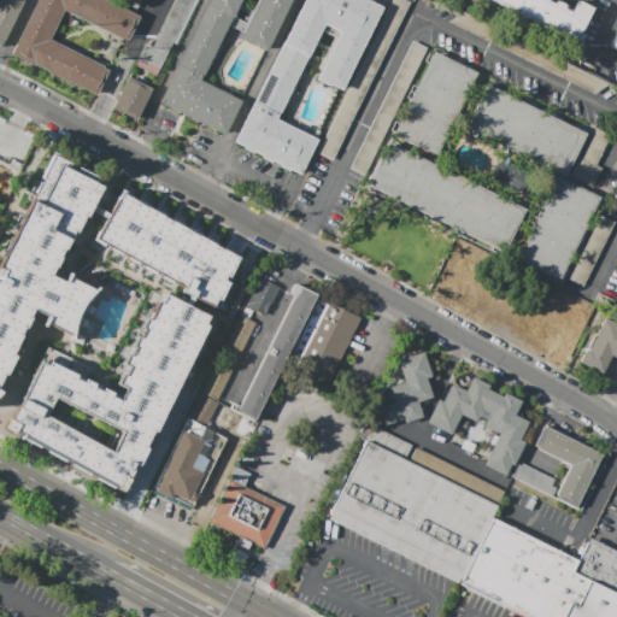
[(0,0),(22,0),(24,1),(1,48),(0,47),(0,0)]
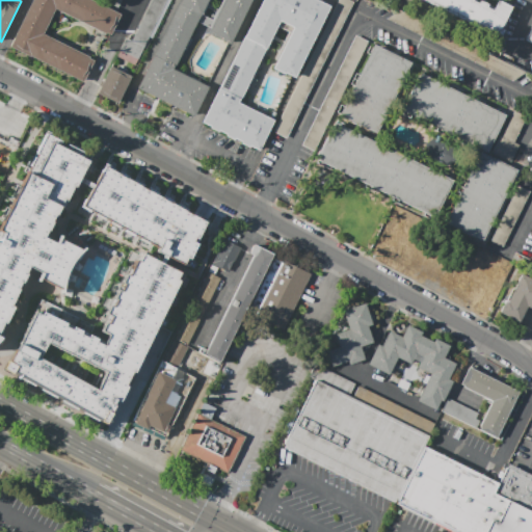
[(110,35),(121,14),(91,0),(32,0),(9,47),(83,81),(94,60),(89,58),(90,57),(43,34),(55,8),(110,35)]
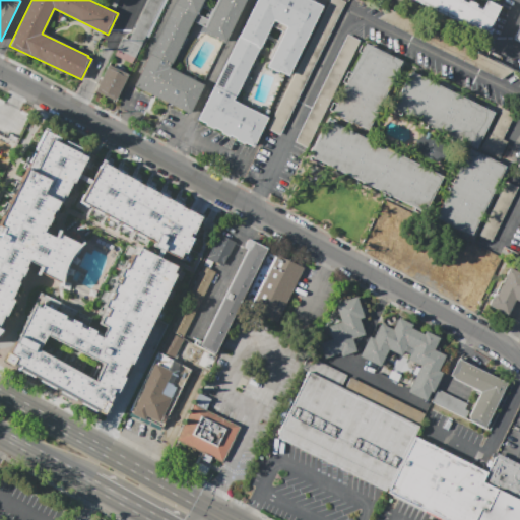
[(163,0),(131,63),(115,56),(123,38),(128,41),(147,0),(163,0)]
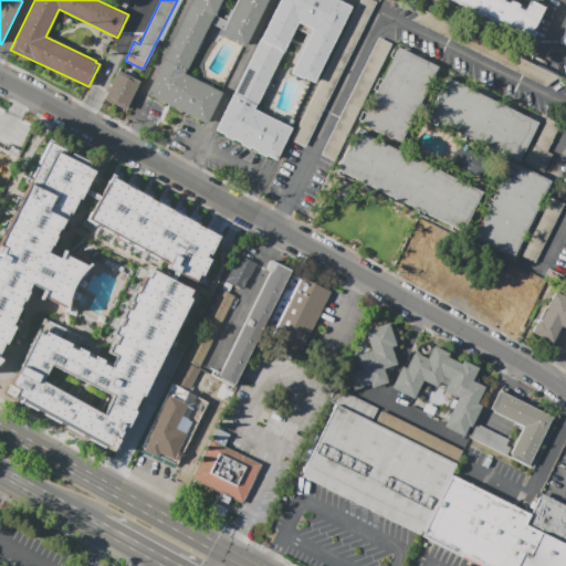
[(220,37),(238,0),(220,0),(184,74),(221,92),(206,122),(146,93),(190,0),(264,0),(242,48),(220,37)]
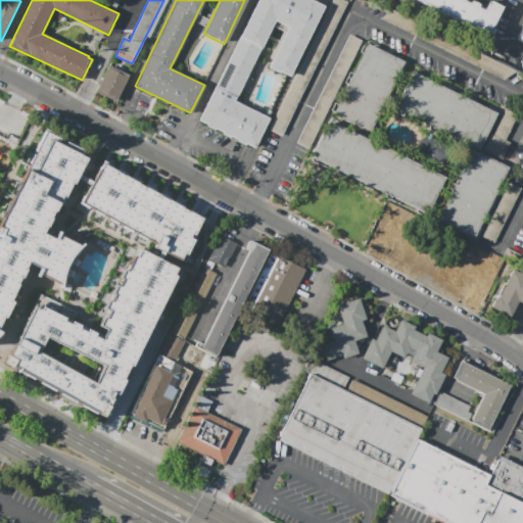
[(267,65),(286,27),(275,20),(235,101),(270,117),(254,147),(199,120),(256,0),(311,0),(324,6),(289,77),(267,65)]
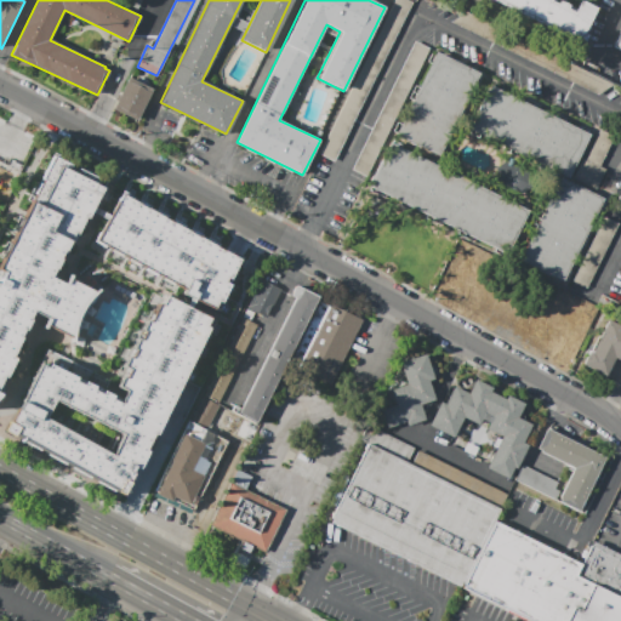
[(335,163),(320,155),(396,0),(408,0),(414,3),(335,163)]
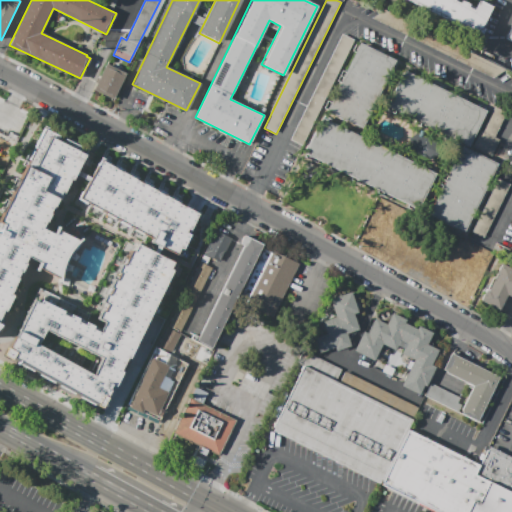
[(454,0),(459,3),(461,0),(469,4),(468,7),(473,10),(477,2),(478,2),(479,0),(492,6),(478,35),(406,0),(454,0)]
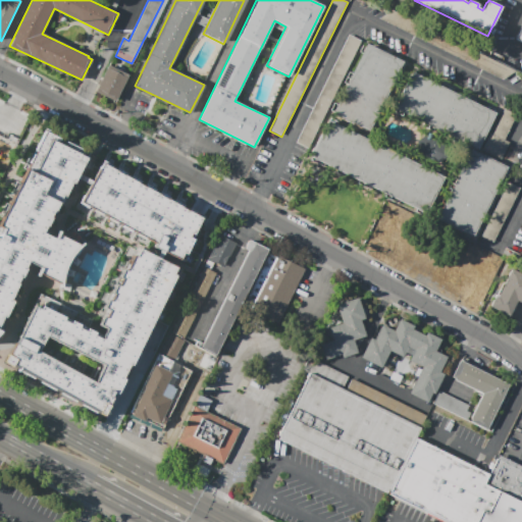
[(349,34),(362,40),(309,149),(296,143),(349,34)]
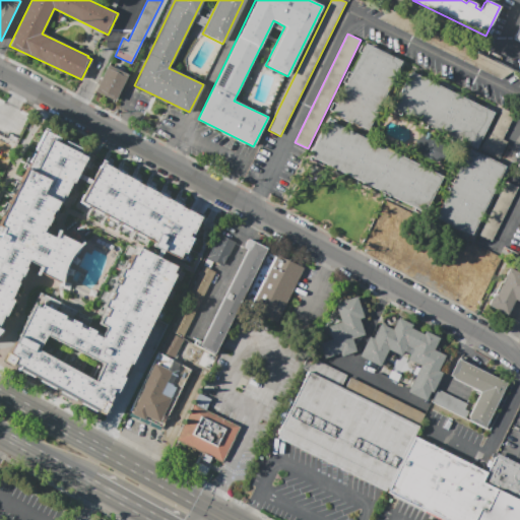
[(191,40),(185,37),(176,53),(183,57),(191,40)]
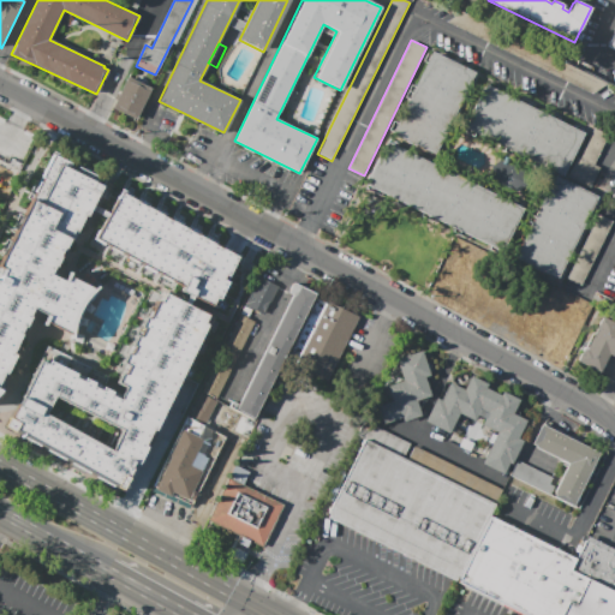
[(393,133),(433,52),(476,73),(435,155),(393,133)]
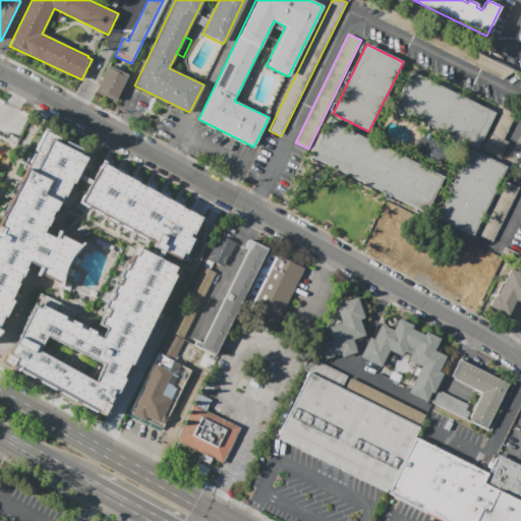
[(108,64),(127,74),(114,102),(94,92),(108,64)]
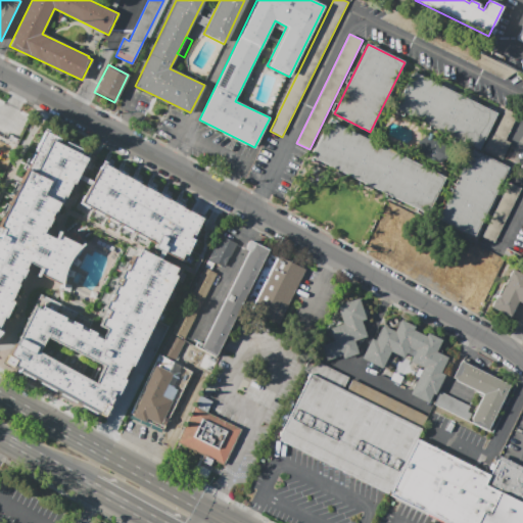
[(395,109),(414,73),(495,113),(478,149),(395,109)]
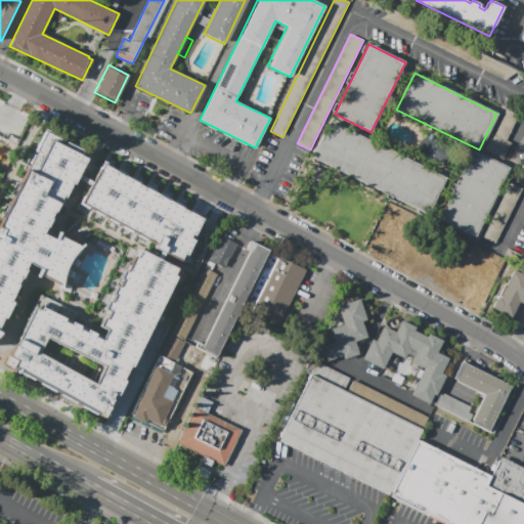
[(484,148),(492,133),(493,134),(506,108),(519,115),(506,140),(511,143),(504,158),(484,148)]
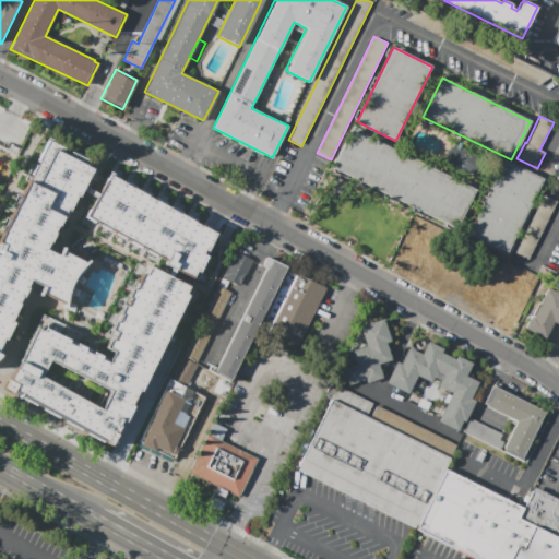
[(352,128),(477,189),(458,229),(332,168),(352,128)]
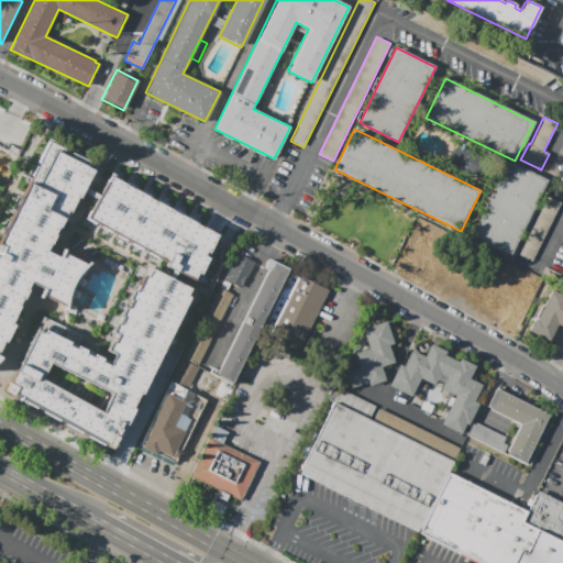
[(0,247),(52,145),(98,168),(58,245),(94,263),(69,312),(31,293),(0,354),(0,247)]
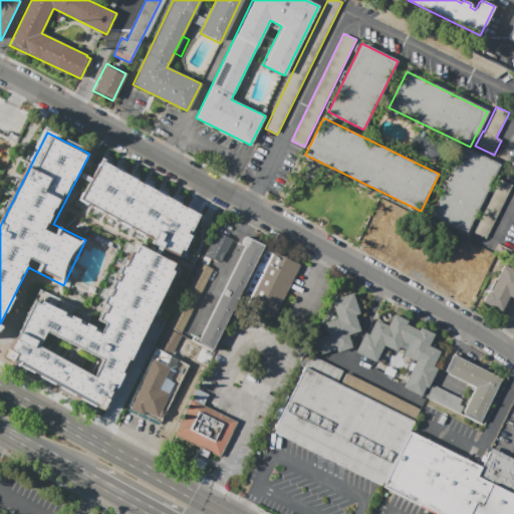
[(411,140),(411,149),(433,160),(439,155),(439,144),(419,134),(411,140)]
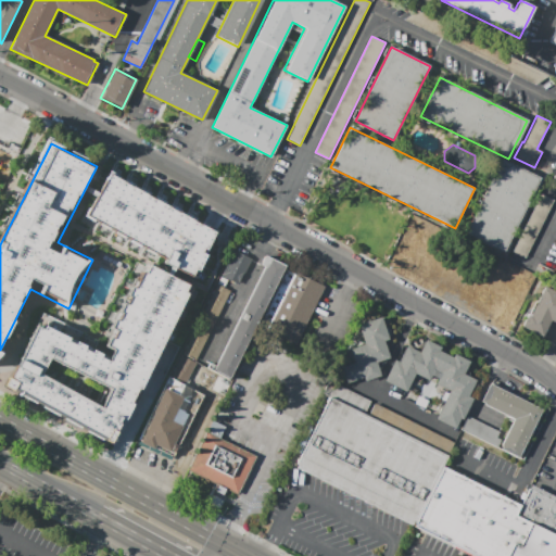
[(502,159),(540,177),(538,180),(541,181),(536,191),(533,189),(525,209),(528,210),(521,222),(519,220),(508,242),(512,243),(507,252),(504,250),(504,252),(466,234),(502,159)]
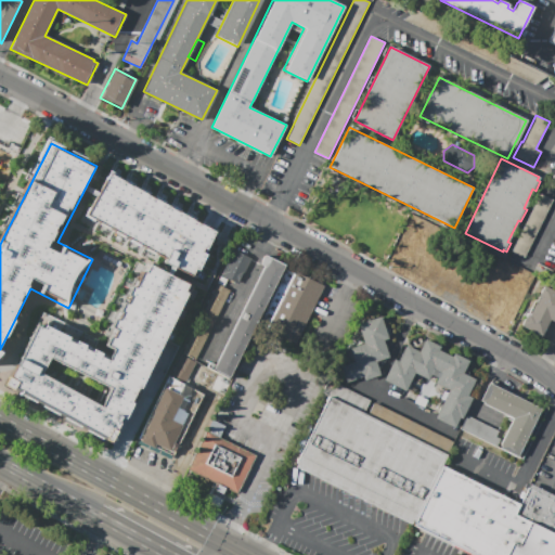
[(114,442),(228,229),(107,165),(81,213),(158,254),(105,352),(41,318),(5,385),(114,442)]
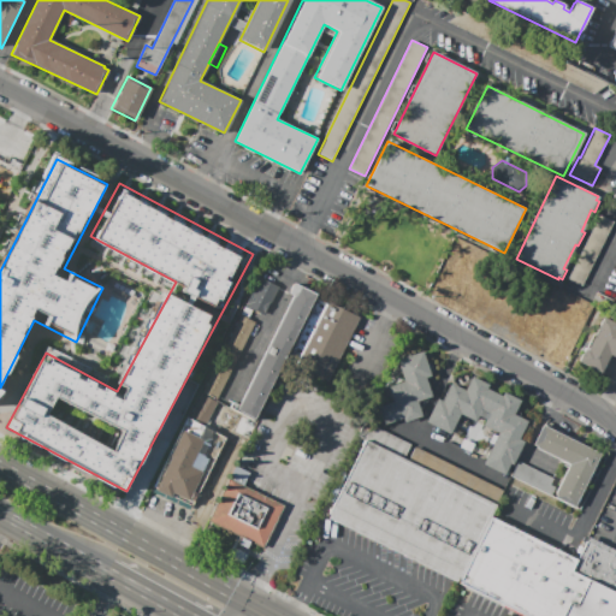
[(568,279),(598,214),(614,223),(582,286),(568,279)]
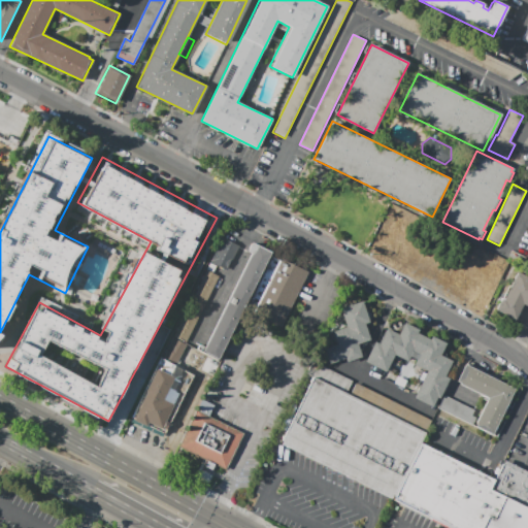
[(208,262),(226,271),(238,246),(222,237),(208,262)]
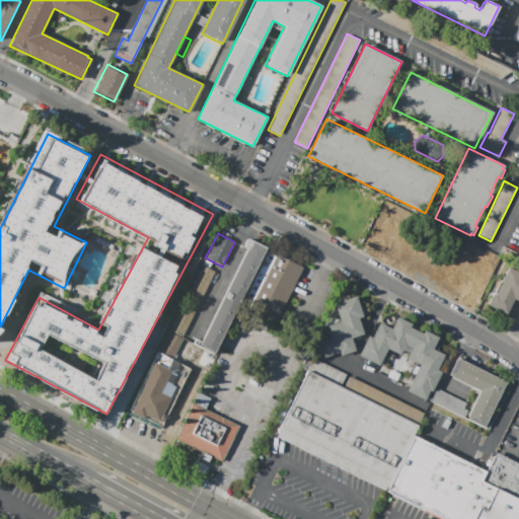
[(214,355),(193,345),(196,338),(201,341),(245,248),(242,247),(247,237),(267,247),(214,355)]
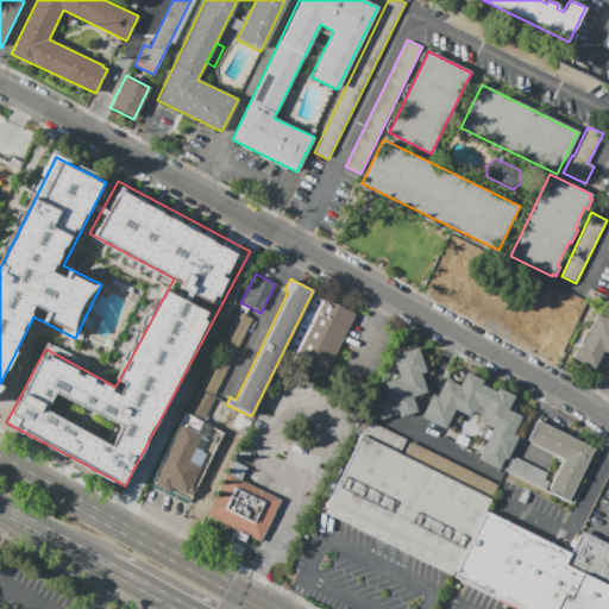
[(313,294),(355,314),(325,376),(284,356),(313,294)]
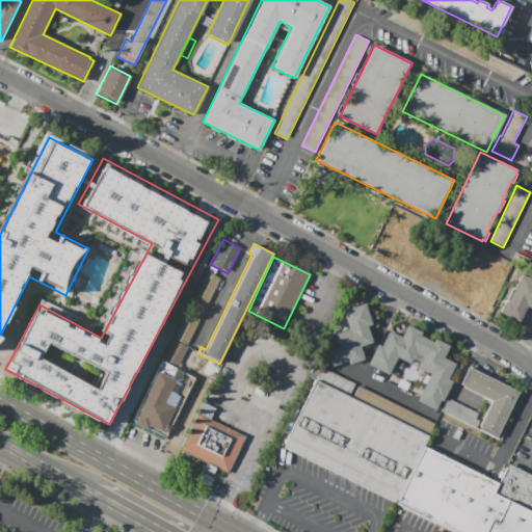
[(187,345),(176,340),(209,272),(220,278),(187,345)]
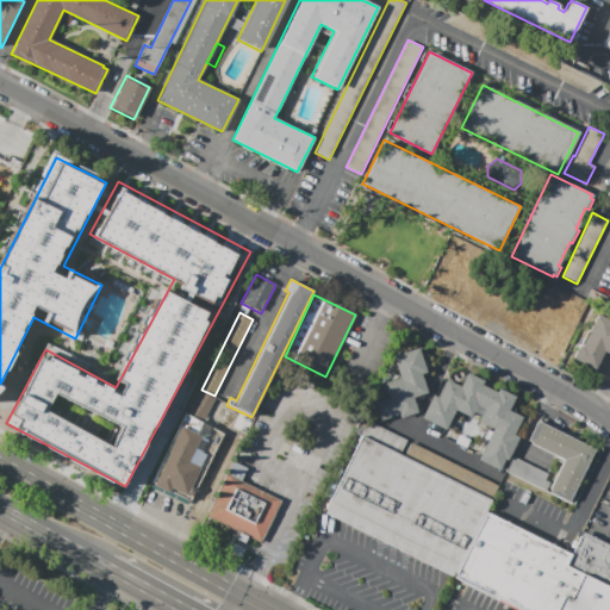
[(597,315),(609,321),(609,354),(605,352),(596,369),(572,359),(579,343),(582,344),(597,315)]
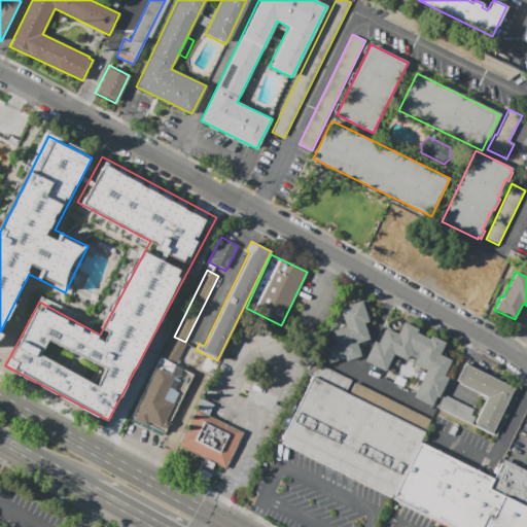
[(340,308),(361,301),(369,322),(364,323),(370,340),(356,344),(360,356),(346,361),(345,358),(328,362),(324,348),(336,344),(331,331),(345,326),(340,308)]
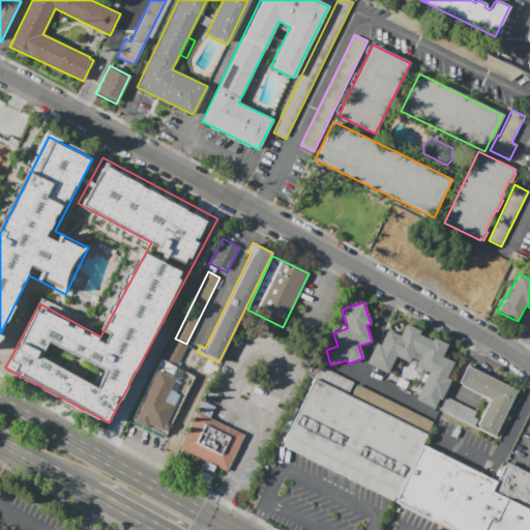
[(406,324),(420,331),(418,334),(431,342),(433,337),(447,345),(441,357),(453,363),(446,379),(450,381),(441,401),(438,400),(434,409),(415,400),(429,373),(415,365),(417,361),(411,358),(409,362),(395,356),(387,375),(365,363),(376,343),(381,346),(388,330),(400,335),(406,324)]
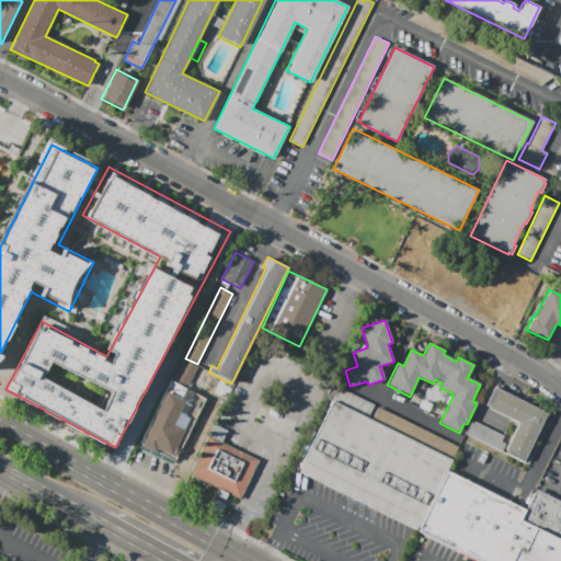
[(170,381),(182,358),(197,366),(186,389),(170,381)]
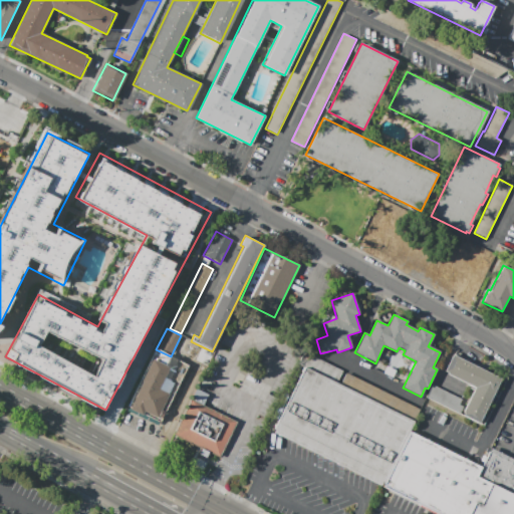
[(156,349),(189,364),(161,423),(127,407),(156,349)]
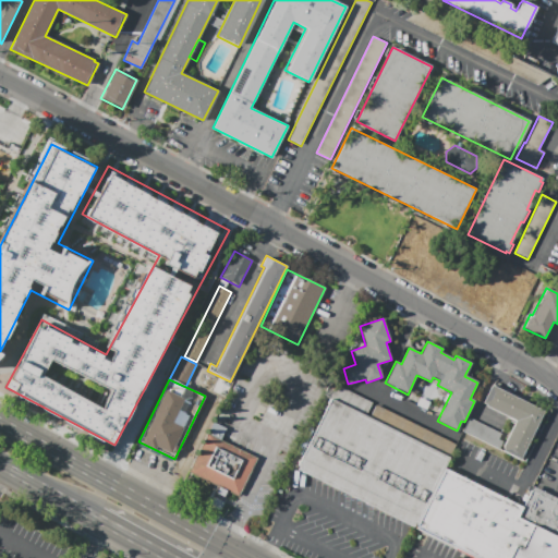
[(492,386),(544,411),(520,460),(501,451),(516,422),(482,405),(492,386)]
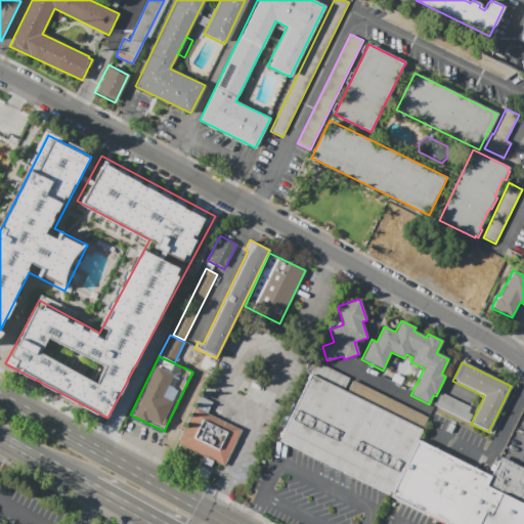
[(310,375),(424,429),(418,441),(393,493),(279,438),(310,375)]
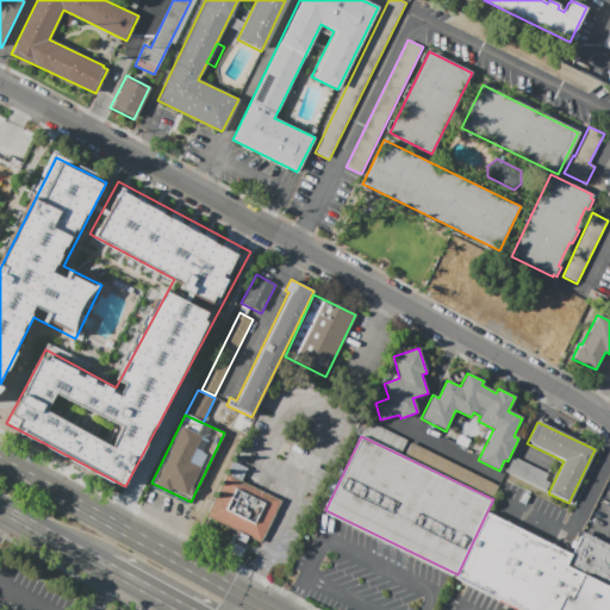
[(409,443),(404,455),(492,496),(497,484),(409,443)]
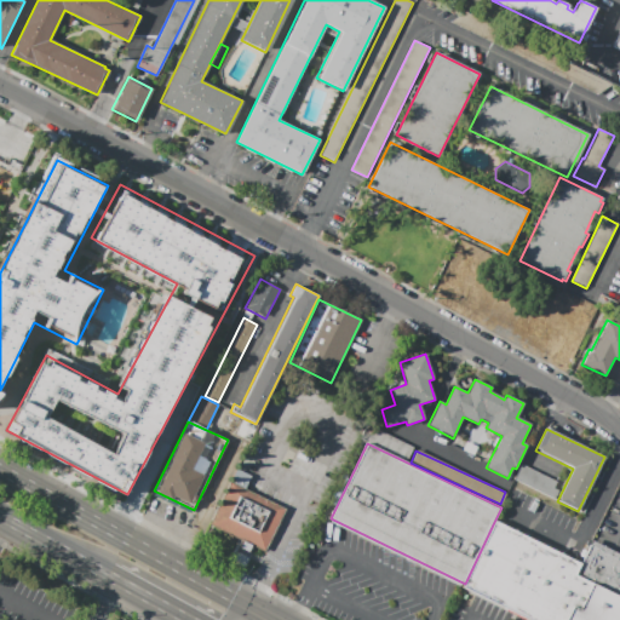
[(521,464),(557,482),(554,488),(558,491),(555,499),(514,478),(521,464)]
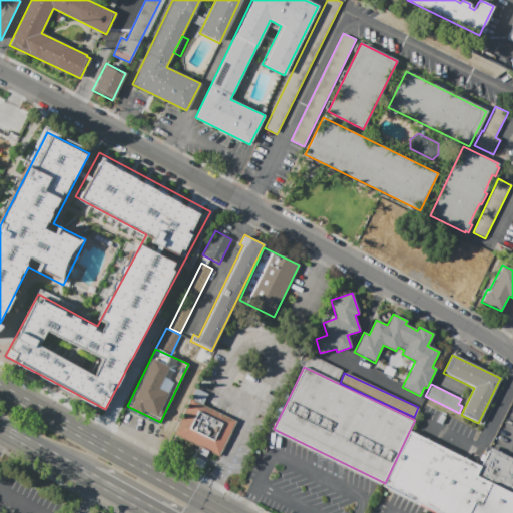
[(219,456),(236,421),(202,405),(191,399),(174,434),(219,456)]
